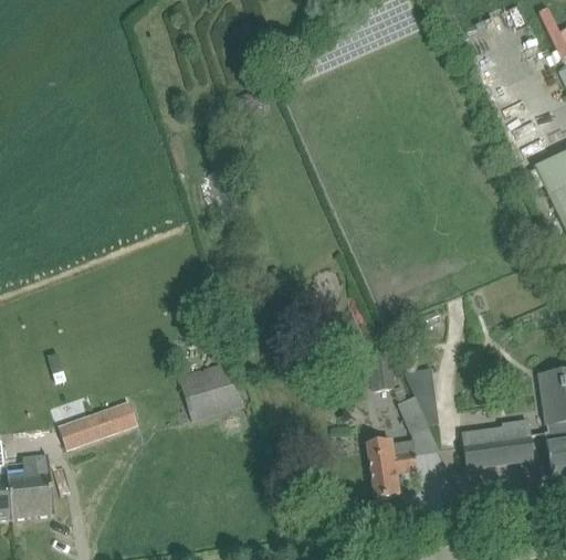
[(565,183),(547,192),(565,232),(565,183)]
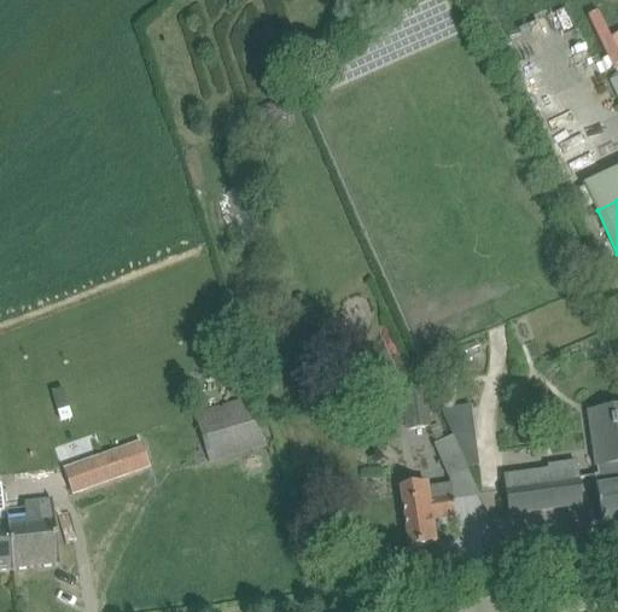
[(407,425),(430,421),(424,383),(401,386),(407,425)]
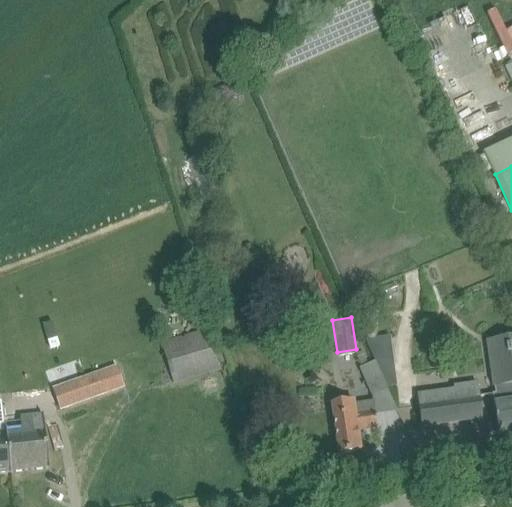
[(373,318),(364,320),(366,335),(376,333),(373,318)]
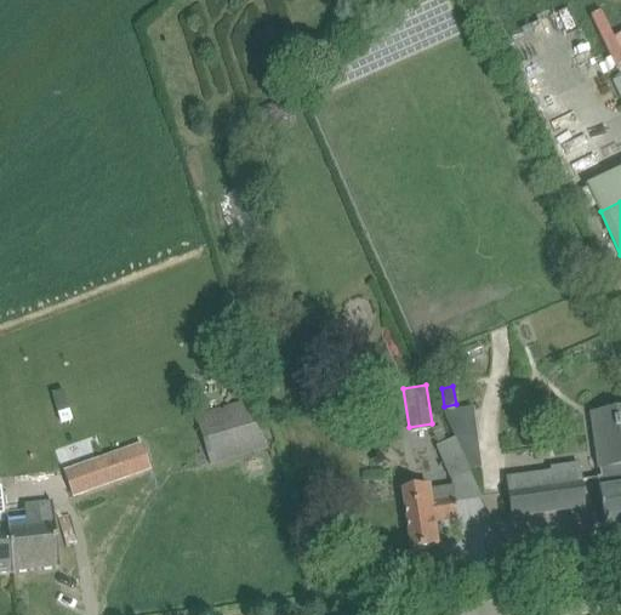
[(210,459),(267,443),(252,396),(197,413),(210,459)]
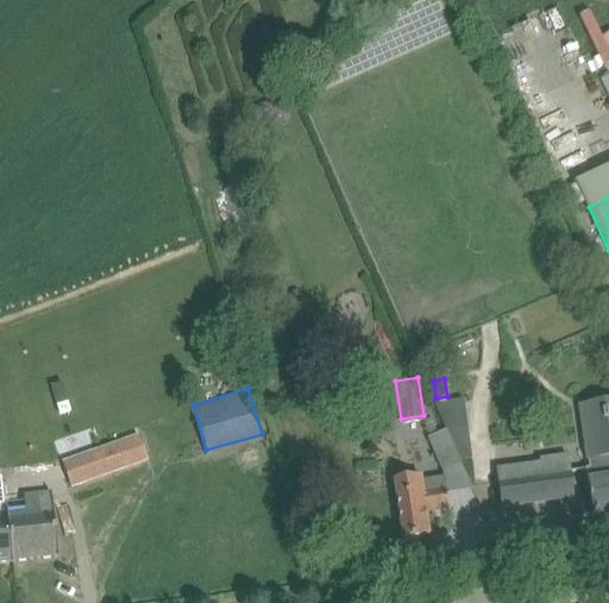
[(604,415),(583,419),(589,463),(585,464),(588,475),(586,476),(591,512),(608,508),(608,396),(602,397),(604,415)]
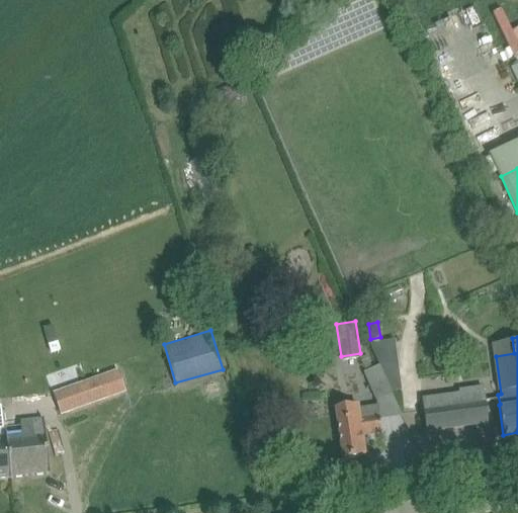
[(398,356),(378,359),(382,368),(399,366),(398,356)]
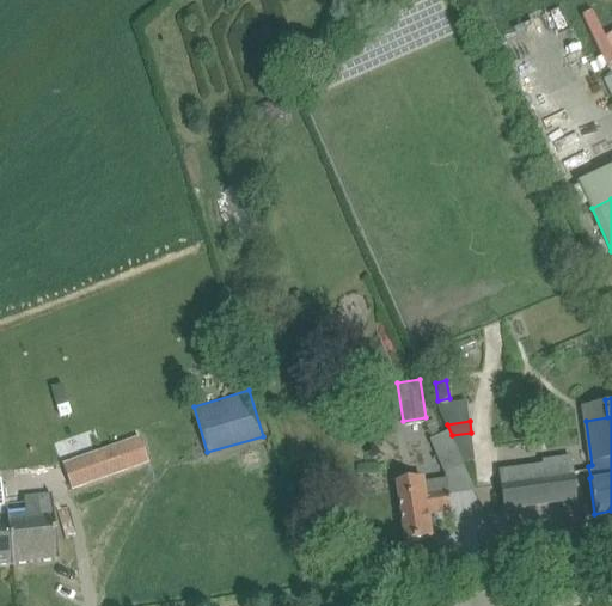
[(433,432),(428,433),(444,466),(446,465),(463,457),(452,435),(447,424),(440,428),(433,432)]
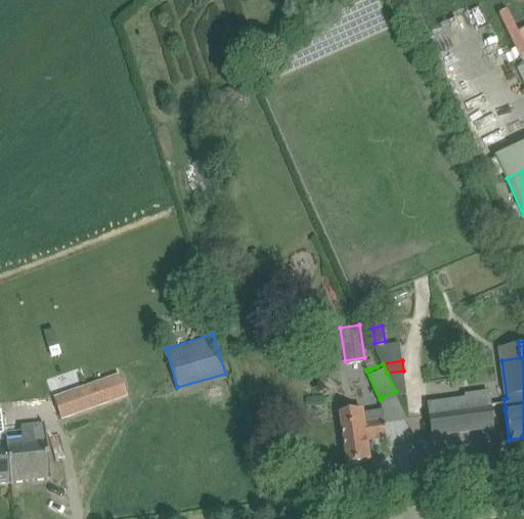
[(116,373),(67,391),(74,409),(123,392),(116,373)]
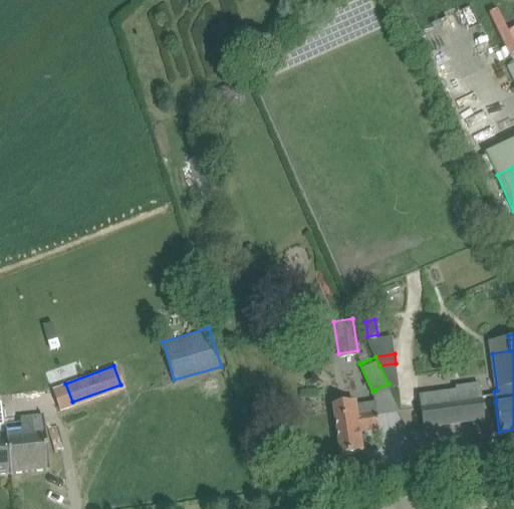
[(419,393),(423,424),(461,419),(457,388),(419,393)]
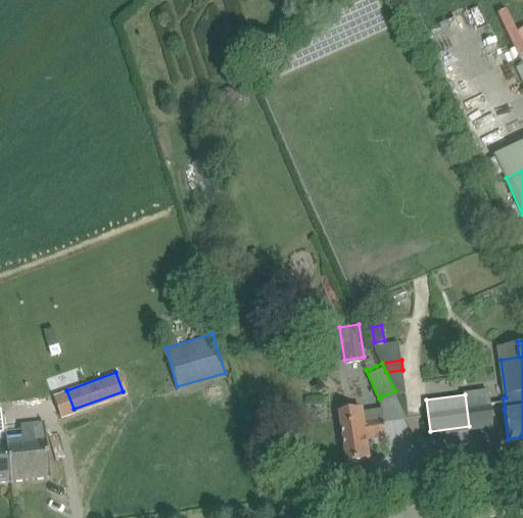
[(338,410),(343,439),(346,460),(369,457),(366,434),(385,432),(382,407),(362,410),(362,407),(338,410)]
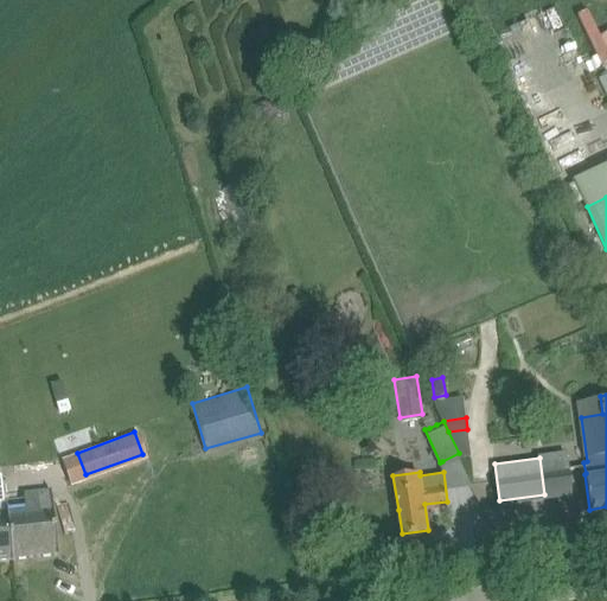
[(14,502),(6,503),(7,510),(12,555),(58,550),(51,487),(27,490),(29,507),(16,509),(14,502)]
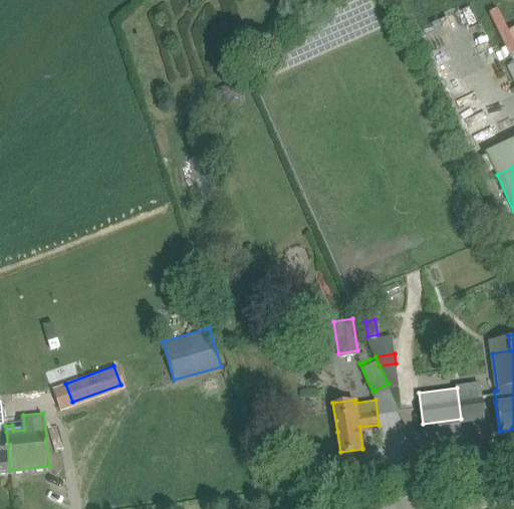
[(0,471),(10,470),(6,432),(3,433),(2,422),(0,421),(0,471)]
